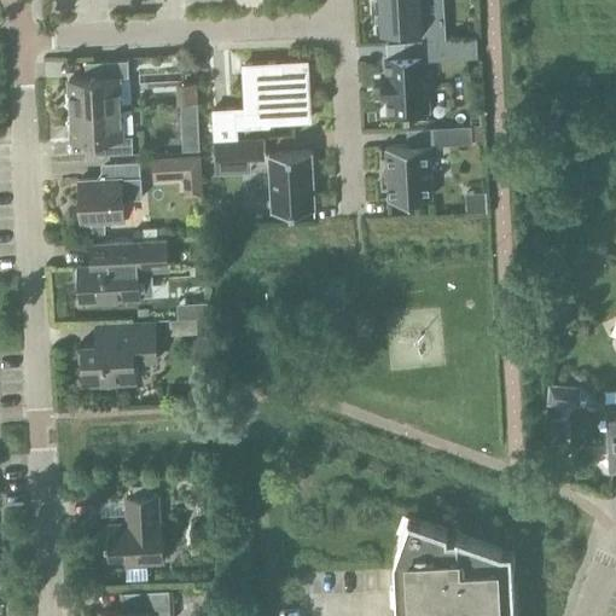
[(417,0),(377,0),(377,3),(372,3),(372,23),(378,23),(378,34),(419,33),(417,0)]
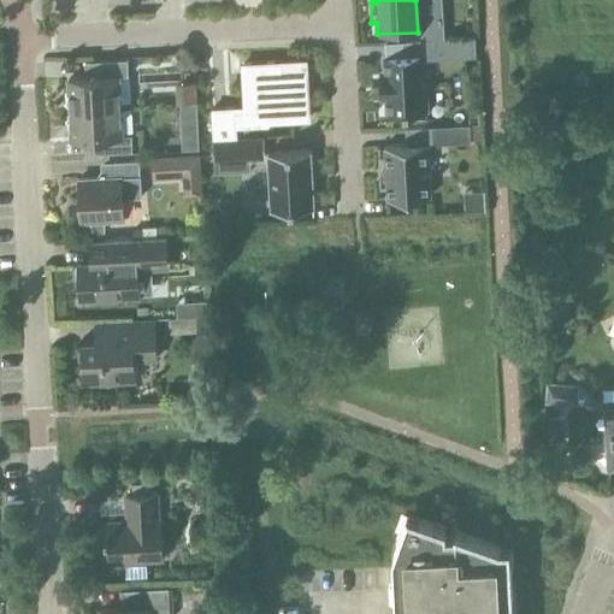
[(425,42),(396,43),(397,55),(382,57),(382,66),(377,66),(378,83),(383,83),(384,94),(413,93),(411,58),(426,57),(425,42)]
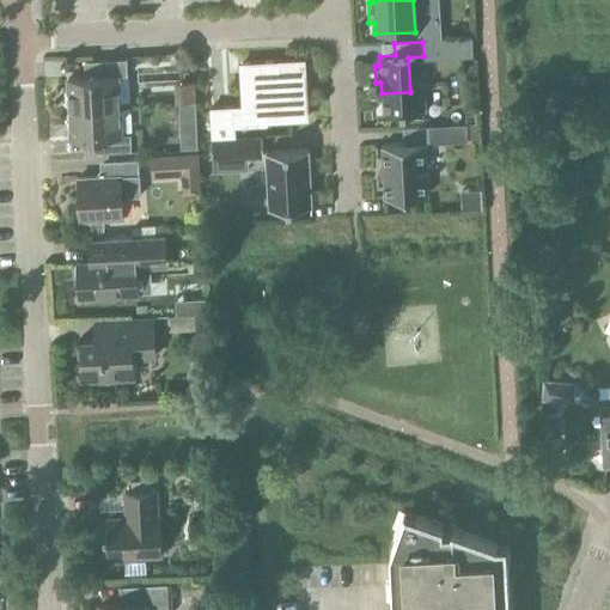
[(68,111),(116,108),(115,78),(124,78),(124,61),(89,63),(90,79),(66,80),(68,111)]
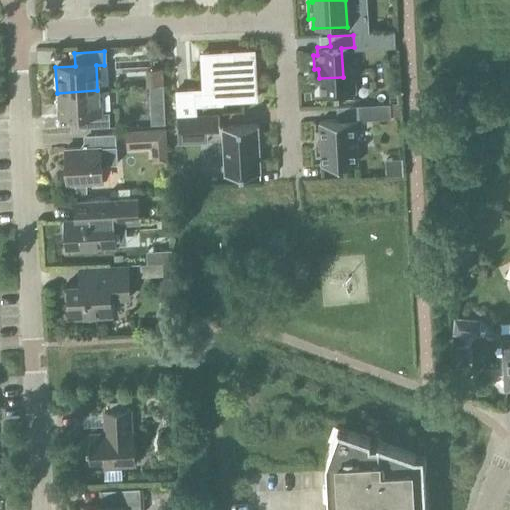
[(228,55),(188,57),(189,98),(247,96),(246,62),(228,62),(228,55)]
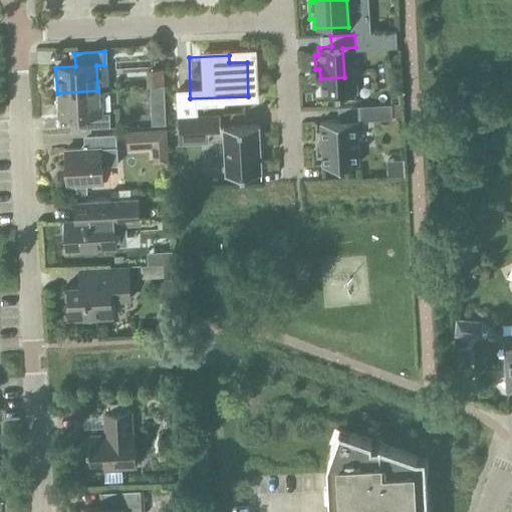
[(396,56),(388,57),(389,68),(397,67),(396,56)]
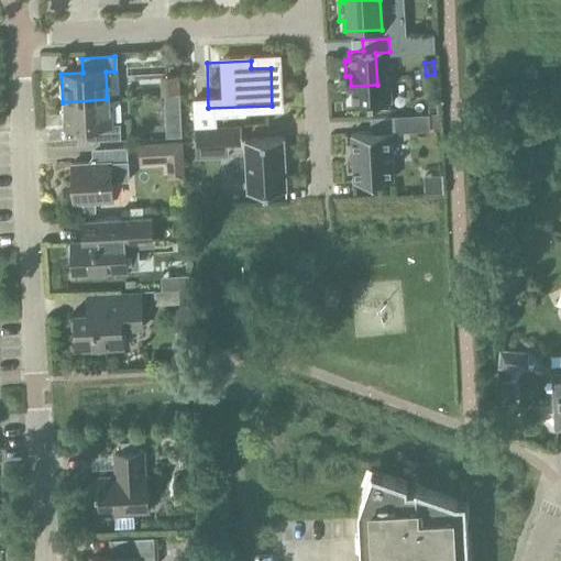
[(199,117),(198,95),(182,96),(183,118),(199,117)]
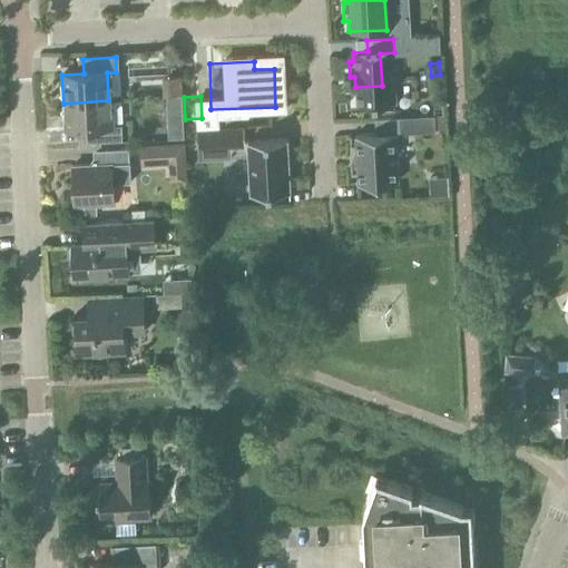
[(108,100),(64,104),(65,130),(82,129),(84,144),(123,142),(121,127),(110,127),(108,100)]
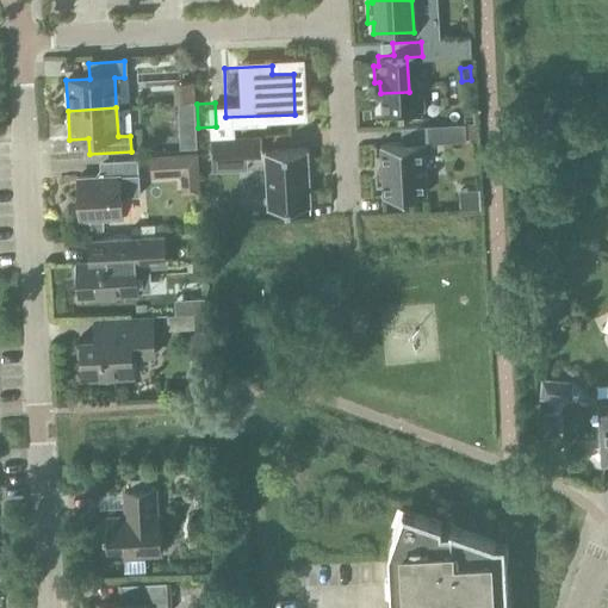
[(466,125),(425,128),(426,147),(469,144),(466,125)]
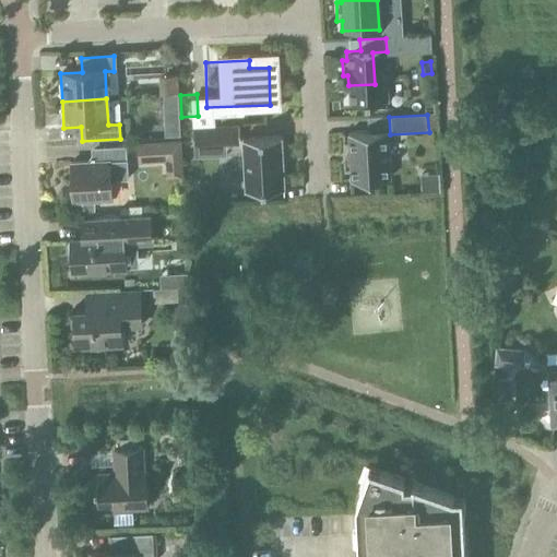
[(178,125),(163,126),(163,140),(179,139),(178,125)]
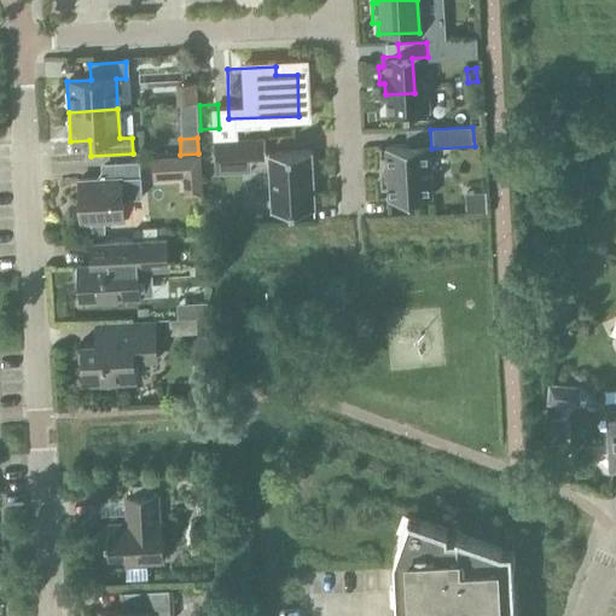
[(251,140),(211,143),(213,169),(228,168),(227,160),(253,158),(251,140)]
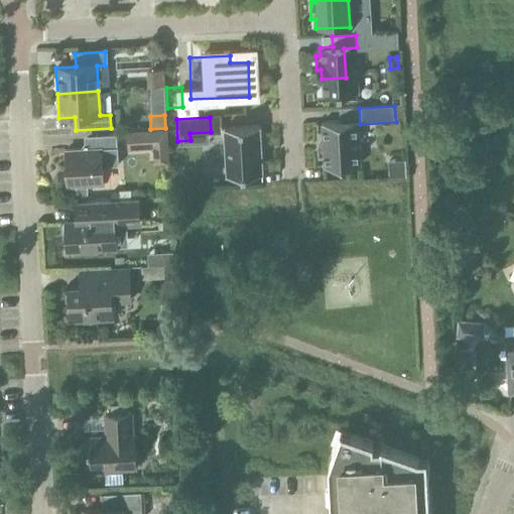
[(357,131),(319,133),(320,174),(359,172),(357,131)]
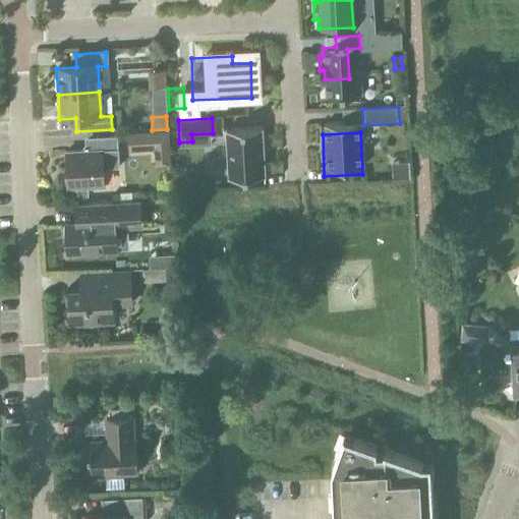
[(258,133),(227,134),(228,178),(260,177),(258,133)]
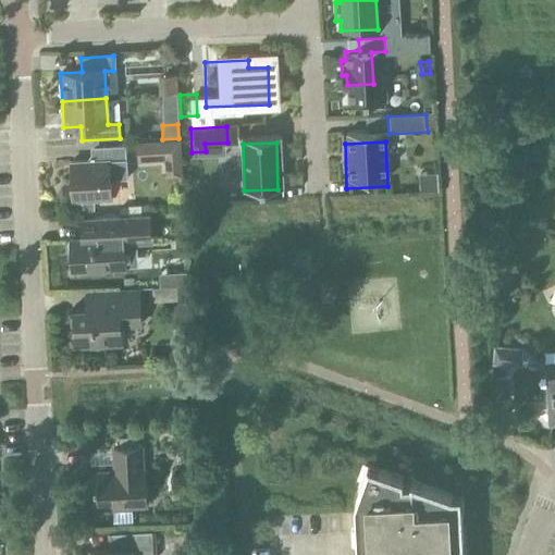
[(181,145),(137,147),(137,167),(165,165),(167,183),(182,182),(181,164),(181,145)]
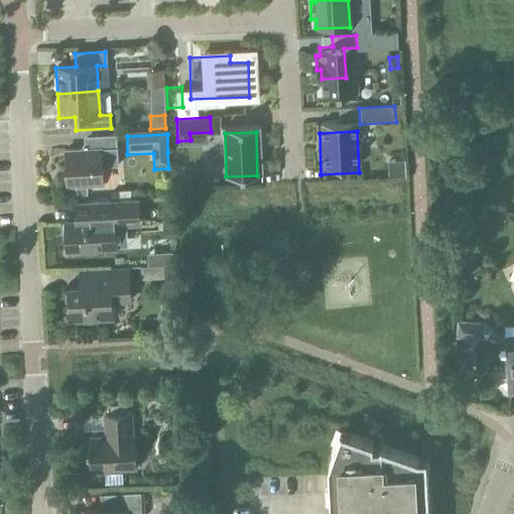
[(116,148),(115,136),(106,136),(106,149),(65,151),(67,187),(101,185),(101,167),(117,166),(116,148)]
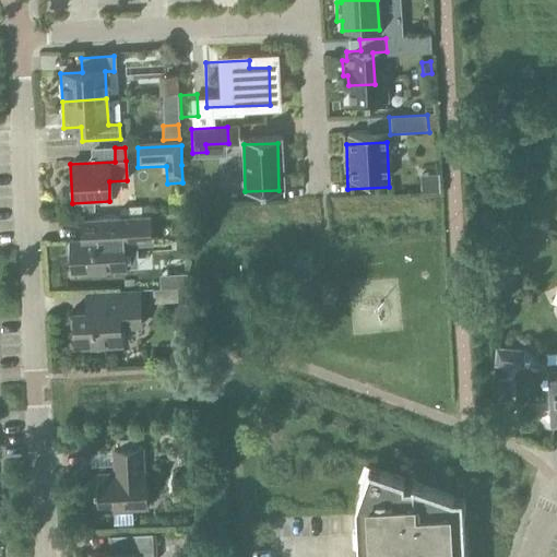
[(437,175),(421,176),(422,193),(438,192),(437,175)]
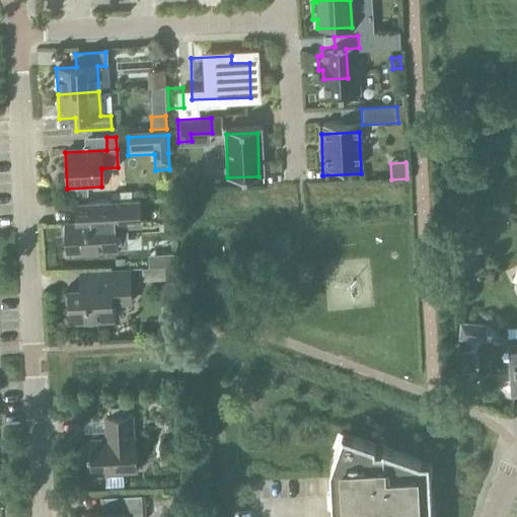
[(67,252),(115,249),(114,222),(139,220),(137,201),(88,204),(89,223),(65,224),(67,252)]
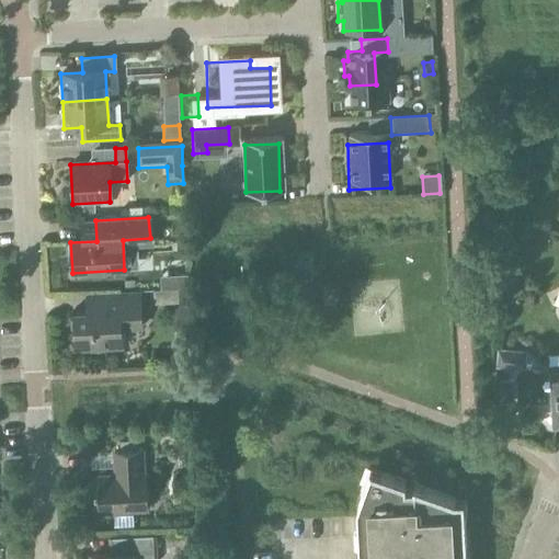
[(186,275),(175,276),(177,289),(187,289),(186,275)]
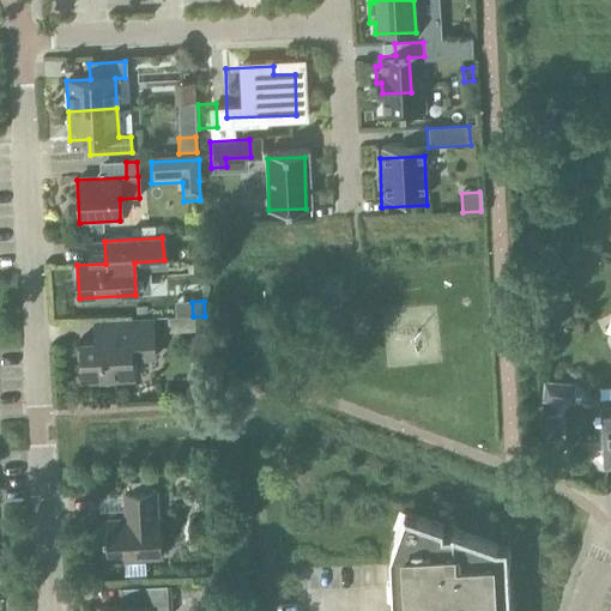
[(167,333),(206,331),(205,316),(165,319),(167,333)]
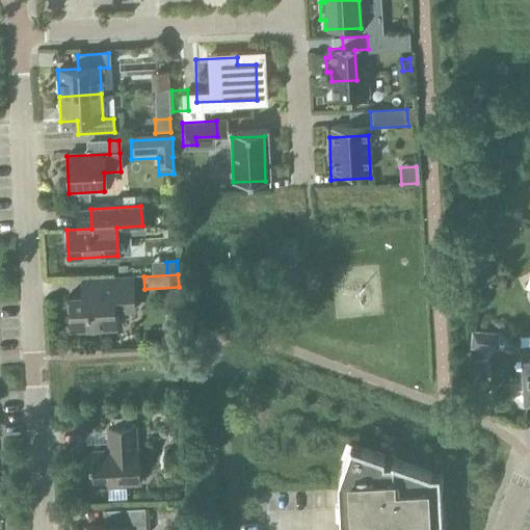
[(72,332),(114,328),(113,312),(133,311),(131,279),(93,281),(94,295),(70,296),(72,332)]
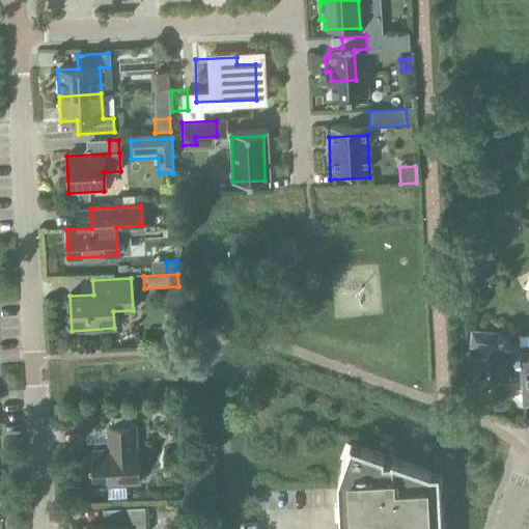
[(494,350),(495,333),(470,331),(469,346),(494,350)]
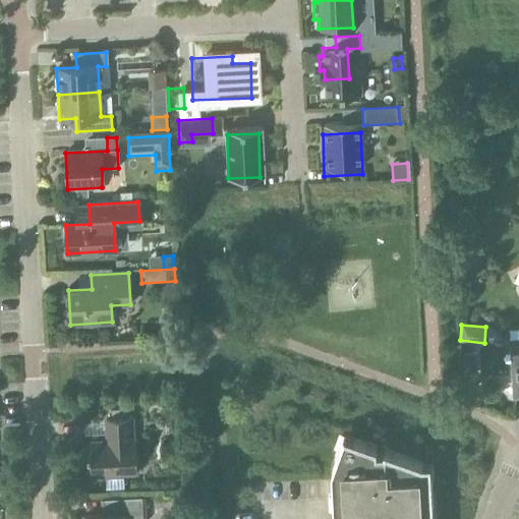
[(475,353),(462,354),(463,376),(476,376),(475,353)]
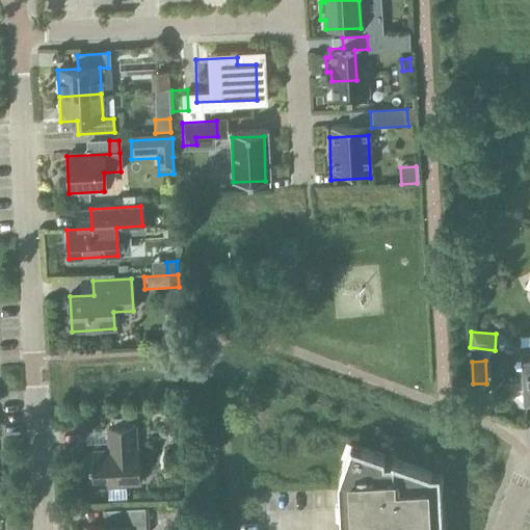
[(134,450),(133,427),(107,428),(108,451),(90,452),(93,485),(138,483),(137,450),(134,450)]
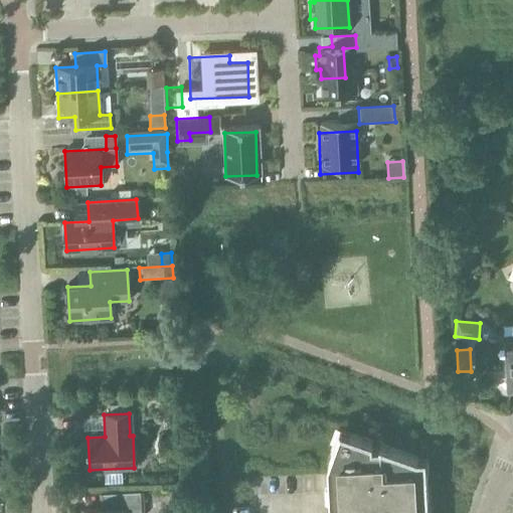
[(417,471),(416,460),(349,436),(344,448),(333,449),(327,467),(329,512),(419,512),(419,508),(428,507),(425,471),(417,471)]
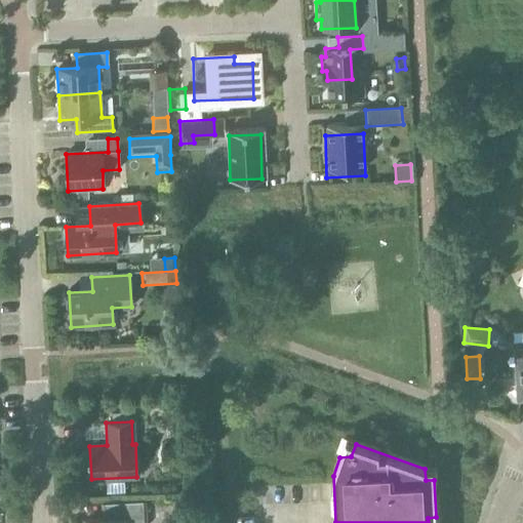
[(145,522),(144,500),(108,504),(109,519),(84,521),(84,522),(145,522)]
